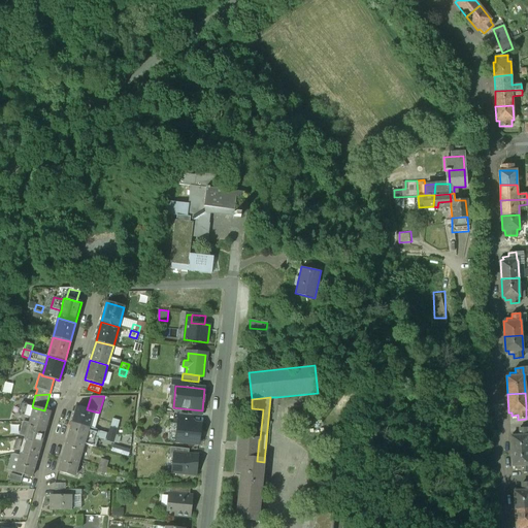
[(32,406),(21,403),(18,414),(30,418),(33,407),(32,406)]
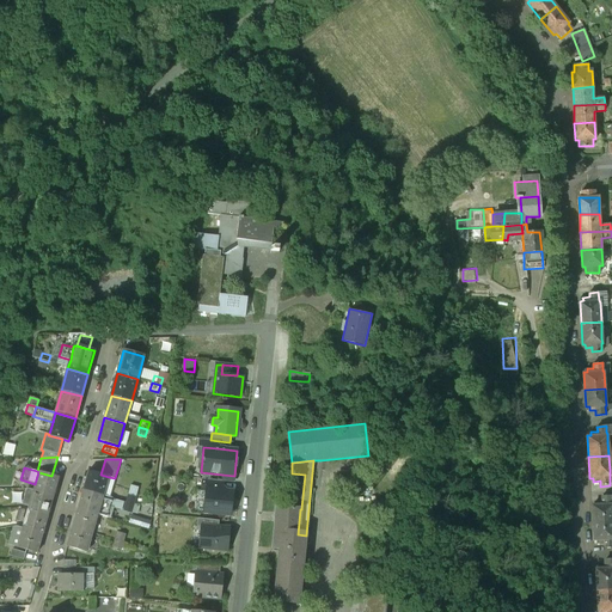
[(101,475),(89,471),(83,490),(103,496),(109,477),(101,475)]
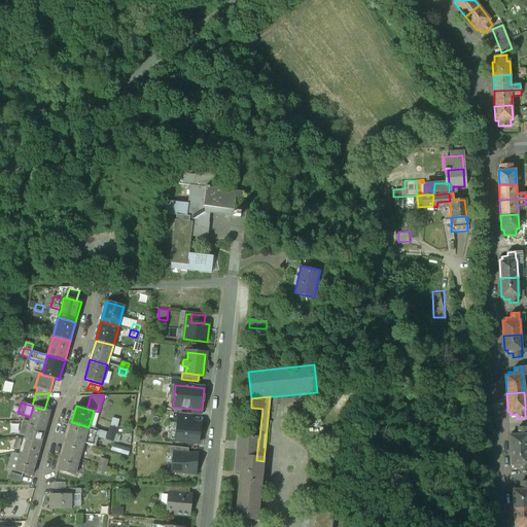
[(44,410),(33,407),(30,417),(29,422),(45,427),(50,412),(44,410)]
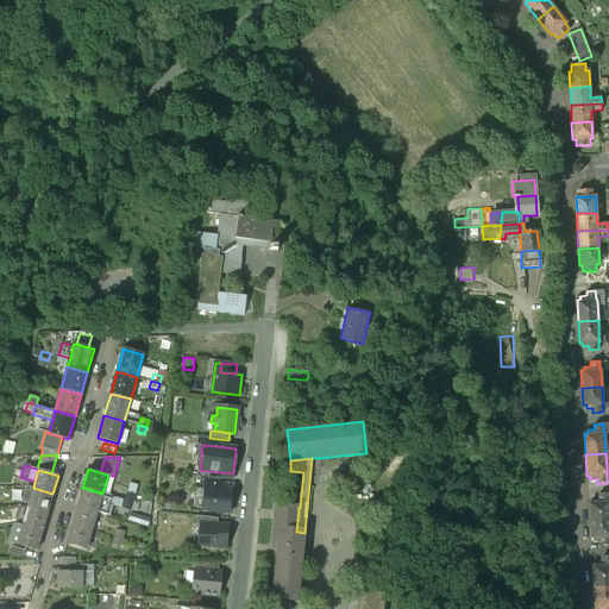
[(303,472),(290,471),(287,504),(300,506),(303,472)]
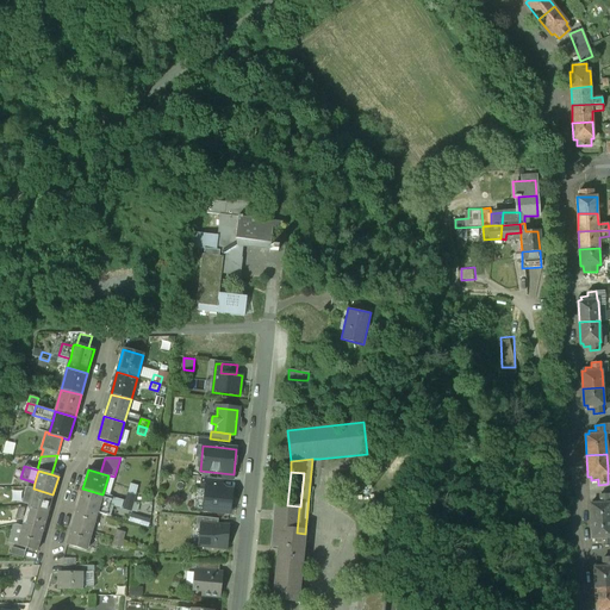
[(221,480),(201,478),(200,490),(206,490),(206,485),(222,487),(223,480),(221,480)]
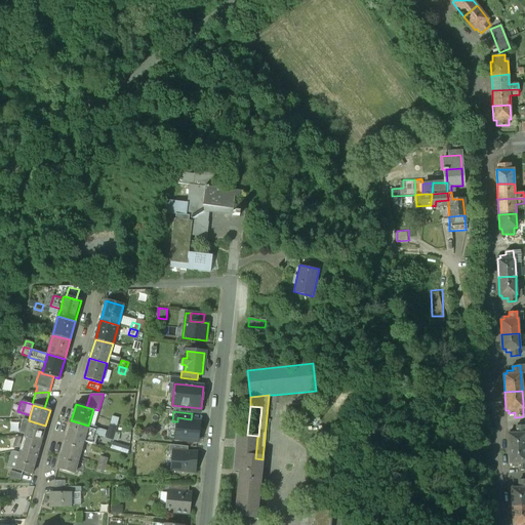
[(191,419),(177,417),(177,421),(175,439),(197,441),(199,422),(193,421),(191,419)]
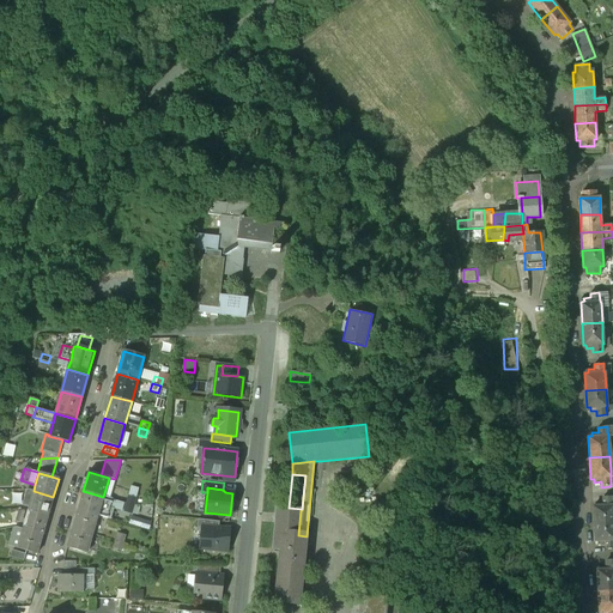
[(53,497),(34,491),(28,510),(48,516),(53,497)]
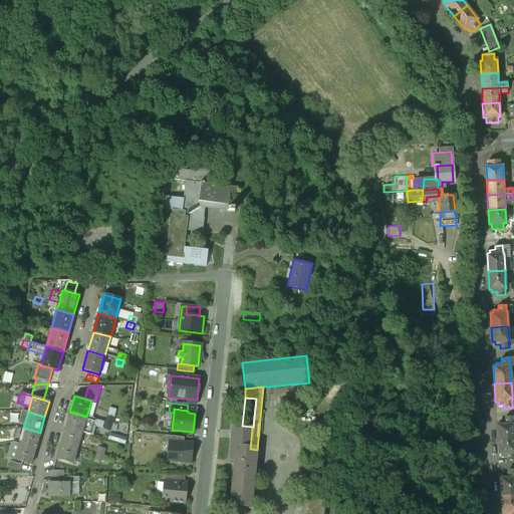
[(86,417),(69,412),(65,428),(81,432),(82,433),(86,417)]
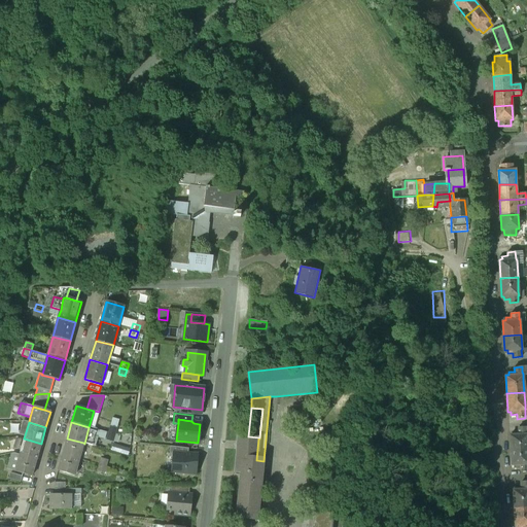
[(116,427),(110,426),(108,432),(114,434),(116,427)]
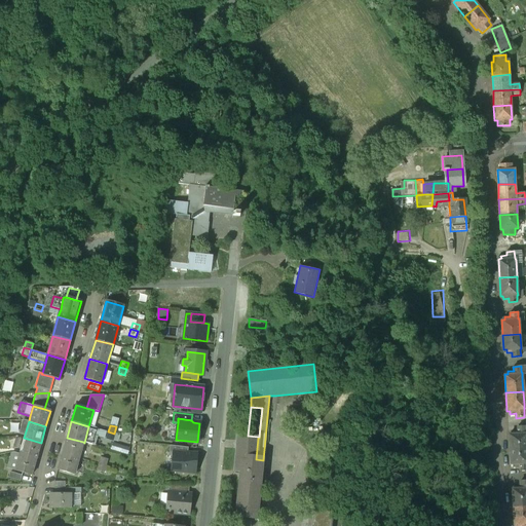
[(107,431),(88,426),(84,443),(95,446),(98,436),(105,438),(107,431)]
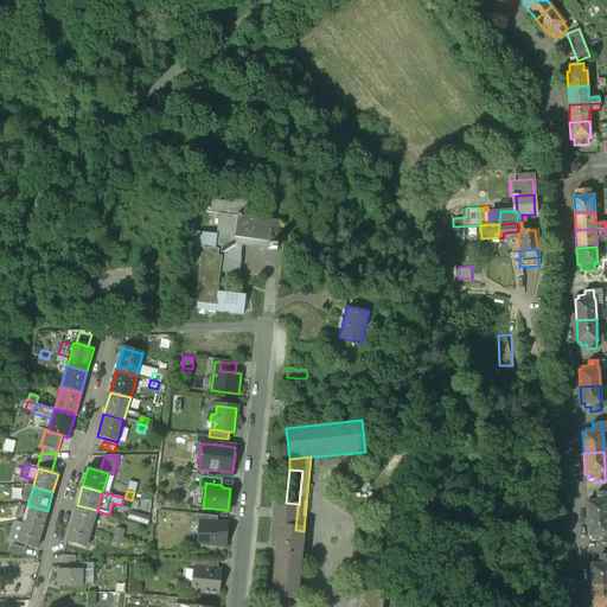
[(605,493),(596,493),(596,498),(589,499),(589,503),(587,503),(588,519),(606,518),(606,504),(606,503),(606,502),(606,498),(605,493)]
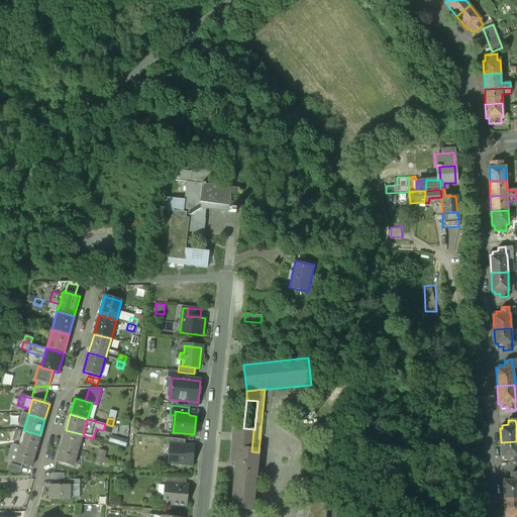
[(243,428),(232,427),(232,428),(233,428),(231,449),(230,449),(229,467),(235,467),(231,509),(230,509),(230,511),(252,513),(252,511),(251,511),(255,469),(256,469),(259,452),(251,451),(253,430),(254,430),(254,429),(243,428)]
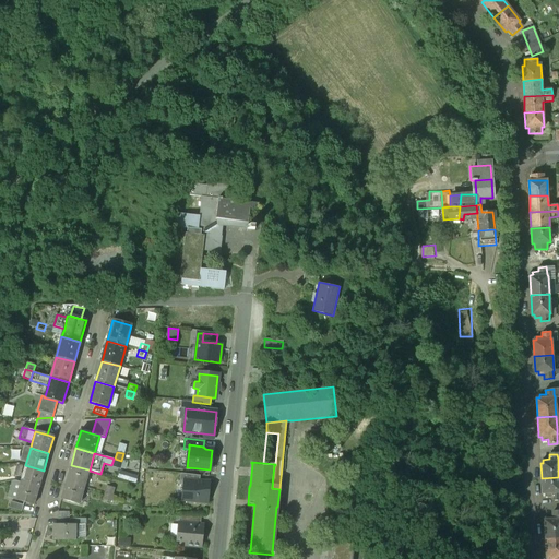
[(44,471),(25,465),(20,483),(38,488),(44,471)]
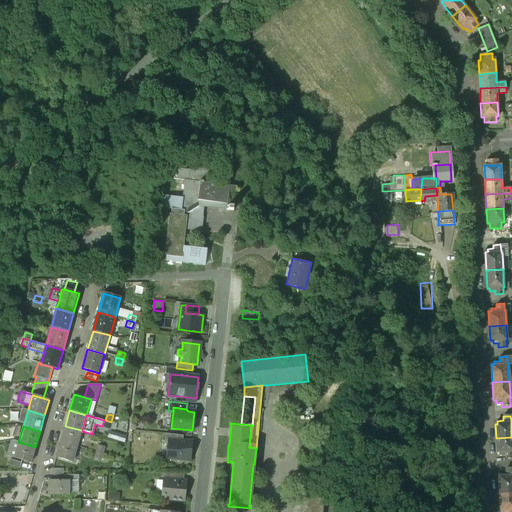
[(81,430),(65,426),(60,441),(77,446),(81,430)]
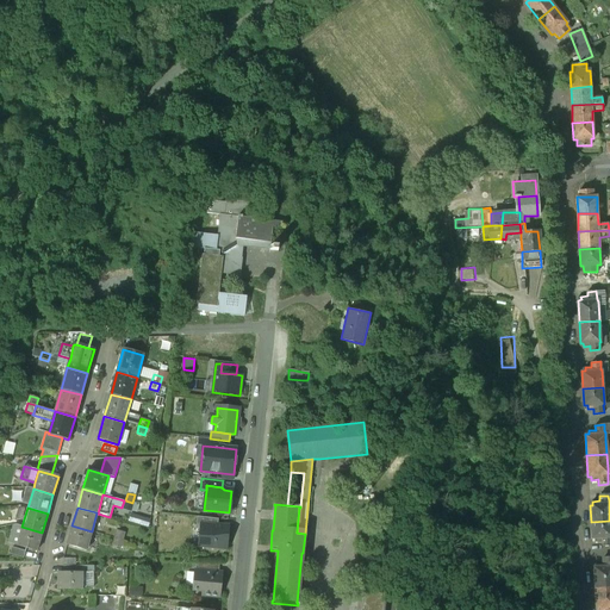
[(148,526),(150,518),(132,514),(131,521),(148,526)]
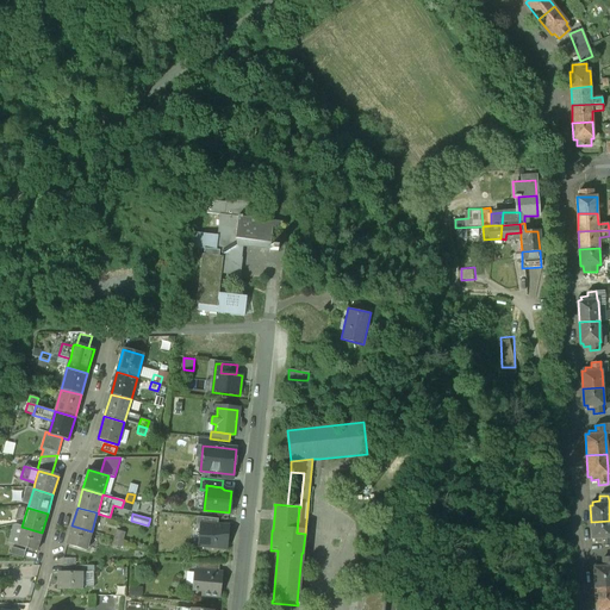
[(218,520),(197,517),(195,529),(201,529),(201,524),(218,527),(218,520)]
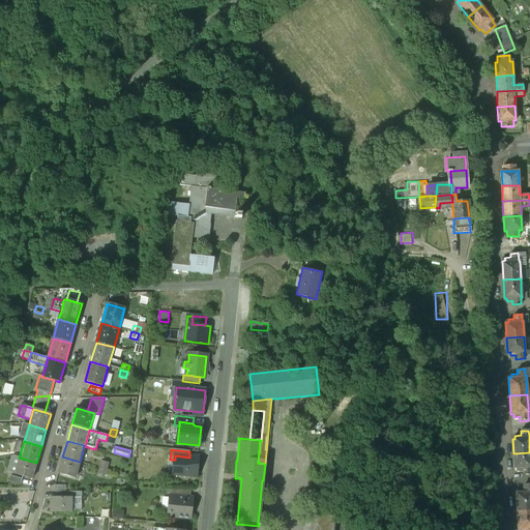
[(529,452),(513,453),(513,469),(517,469),(517,471),(523,471),(523,475),(529,474),(529,452)]
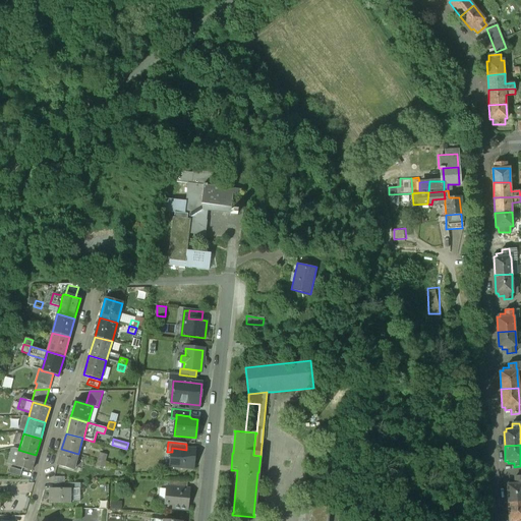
[(6,463),(14,466),(18,450),(10,448),(6,463)]
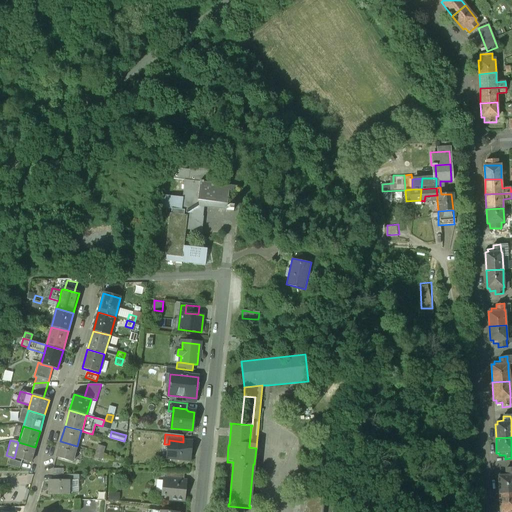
[(183,442),(169,440),(169,444),(167,461),(189,463),(191,442),(183,442)]
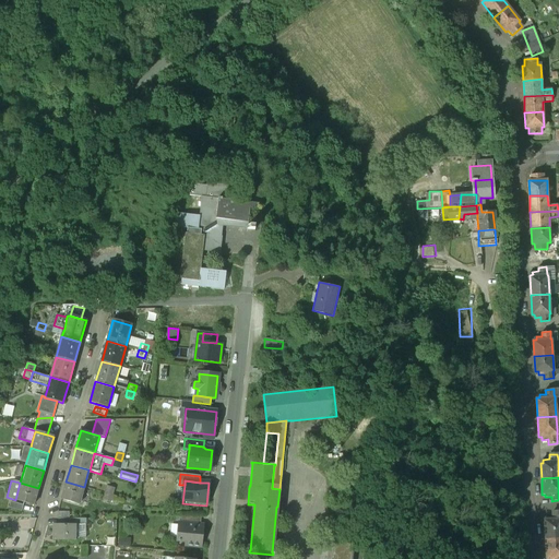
[(84,487),(66,482),(61,499),(79,504),(84,487)]
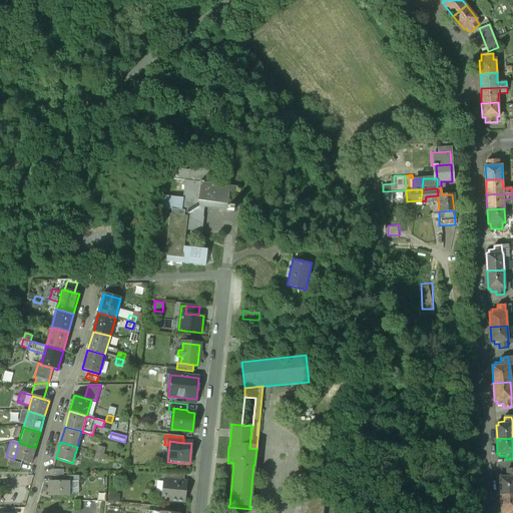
[(35,448),(18,443),(14,459),(31,463),(35,448)]
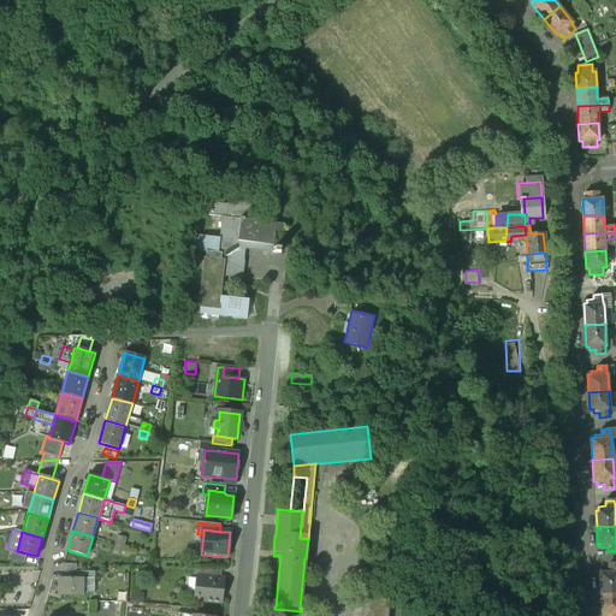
[(125,538),(113,534),(112,542),(123,545),(125,538)]
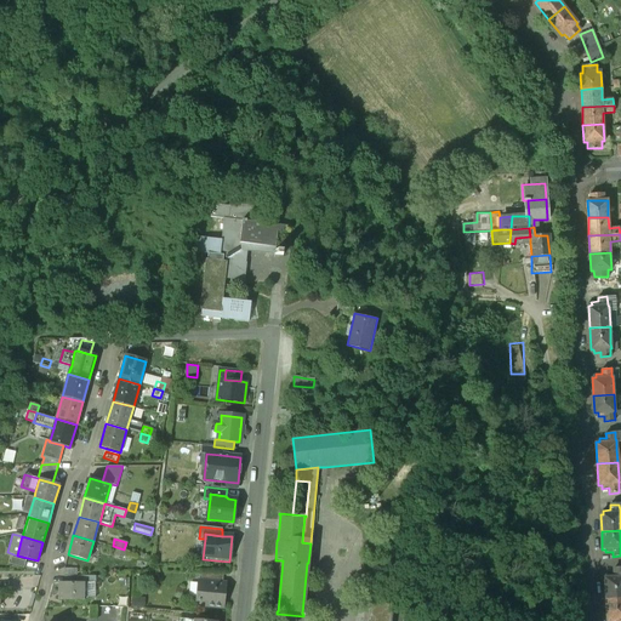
[(124,550),(113,546),(110,554),(121,558),(124,550)]
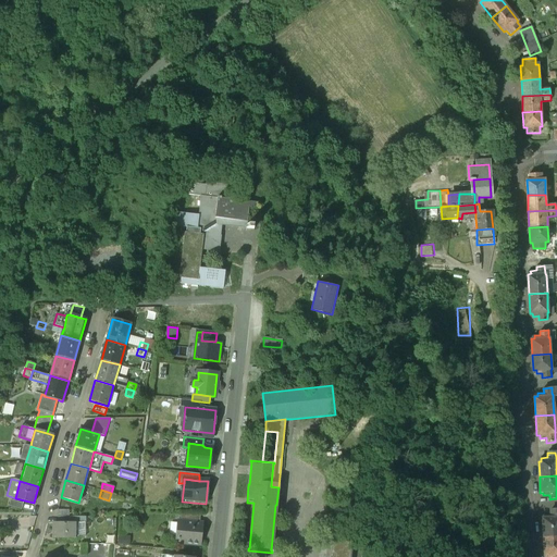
[(23,503),(12,499),(10,506),(21,509),(23,503)]
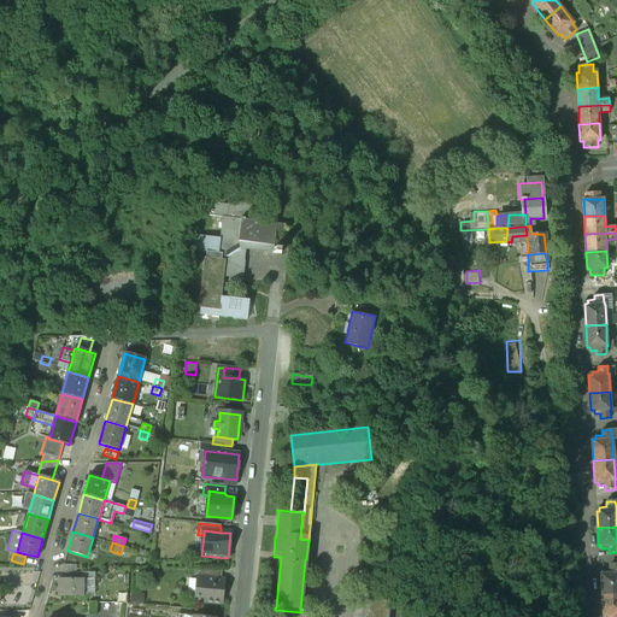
[(616,564),(610,565),(610,570),(603,570),(604,574),(600,575),(601,597),(616,594),(616,564)]
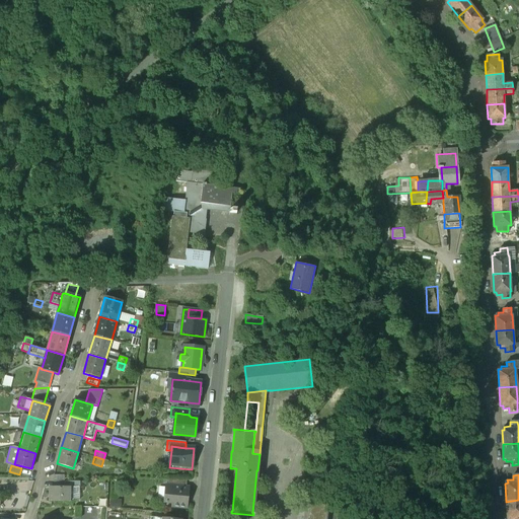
[(72,487),(51,487),(51,502),(71,503),(72,487)]
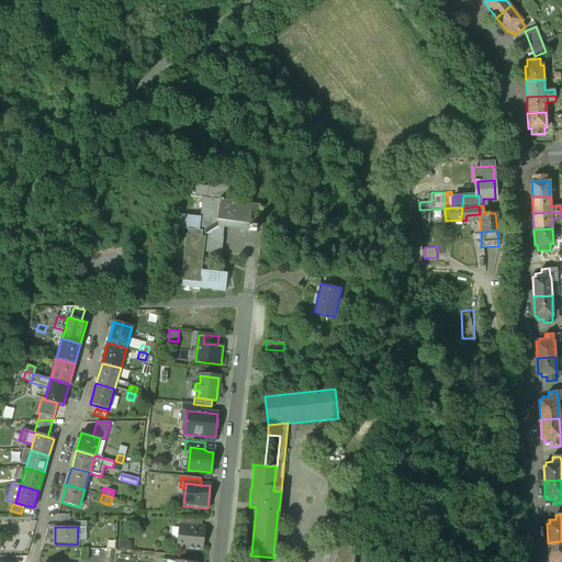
[(87,544),(87,527),(78,527),(77,544),(87,544)]
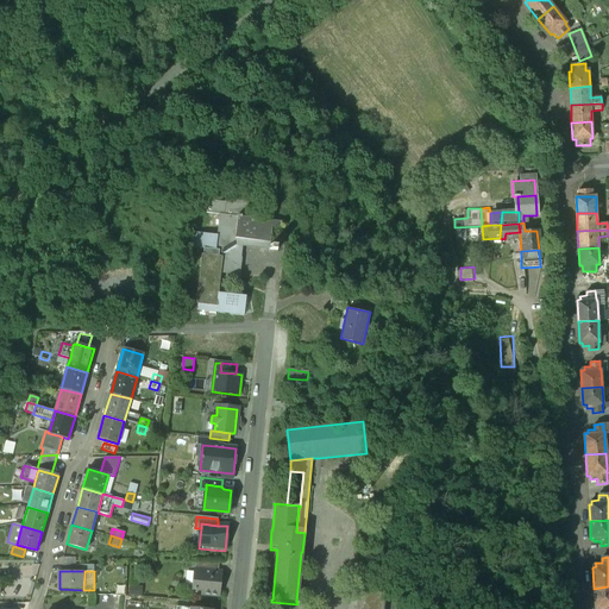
[(196,572),(193,572),(192,591),(194,591),(194,594),(199,594),(199,592),(201,592),(200,595),(202,597),(219,598),(221,577),(219,575),(218,575),(196,572)]
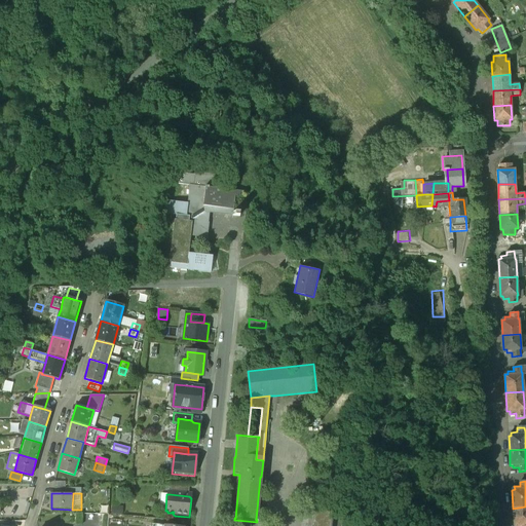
[(525,525),(525,506),(513,509),(513,525),(514,525),(517,525),(516,525),(525,525)]
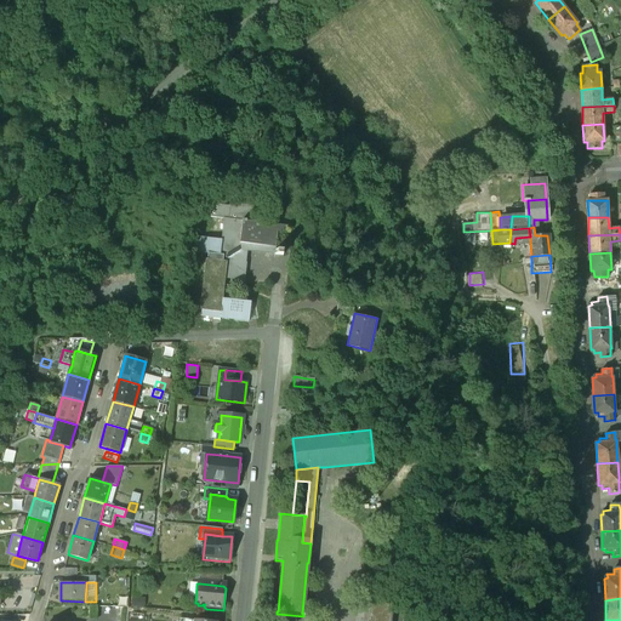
[(388,620),(391,608),(370,607),(368,620),(388,620)]
